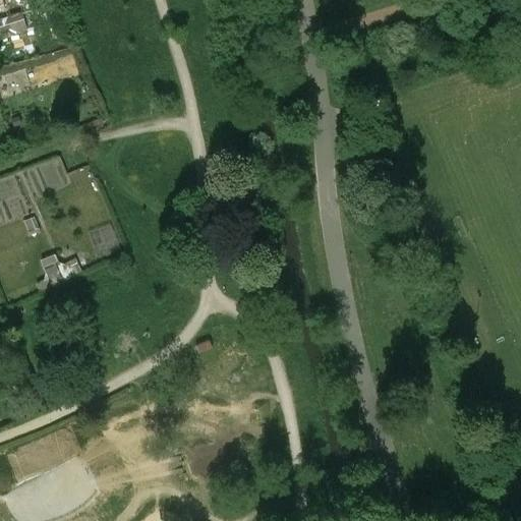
[(0,0),(0,38),(25,32),(21,14),(31,11),(27,0),(0,0)]
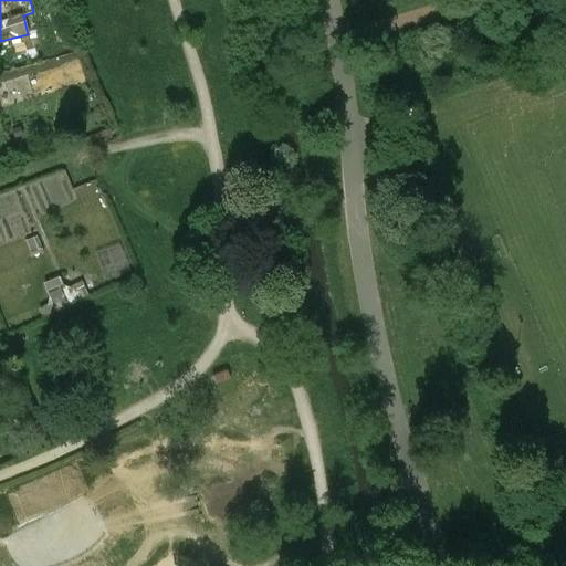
[(79,61),(0,84),(0,95),(3,108),(85,84),(79,61)]
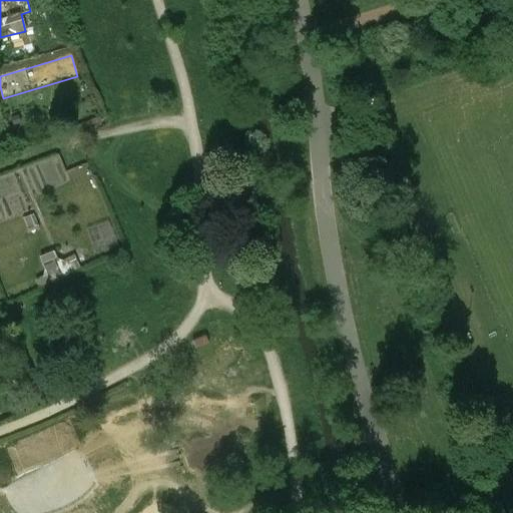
[(35,213),(22,218),(26,229),(39,224),(35,213)]
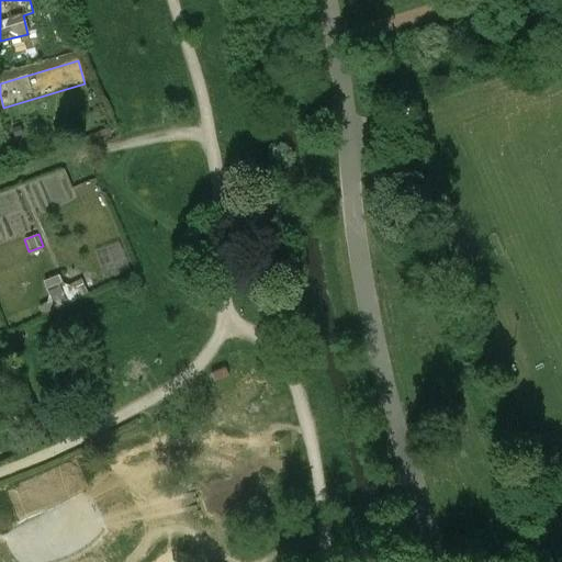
[(97,274),(69,288),(77,302),(103,289),(97,274)]
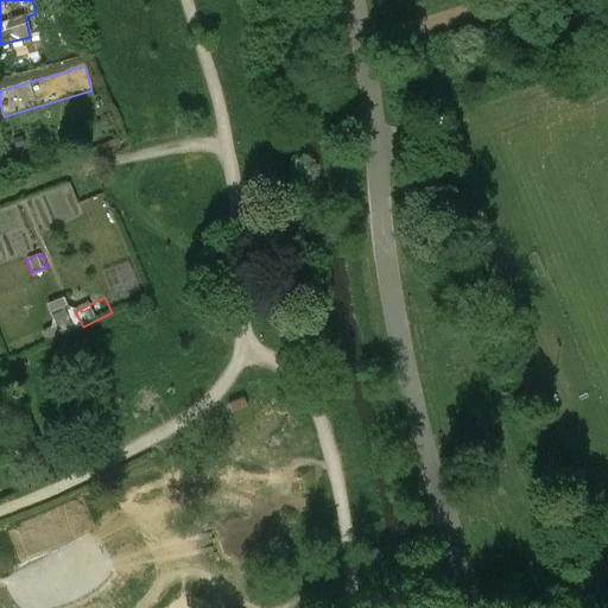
[(31,336),(36,346),(77,328),(65,299),(46,306),(54,327),(31,336)]
